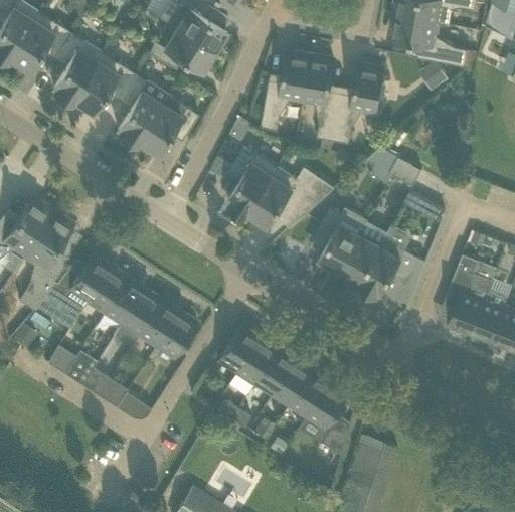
[(0,57),(6,61),(38,12),(19,0),(0,0),(0,17),(4,19),(0,24),(0,57)]
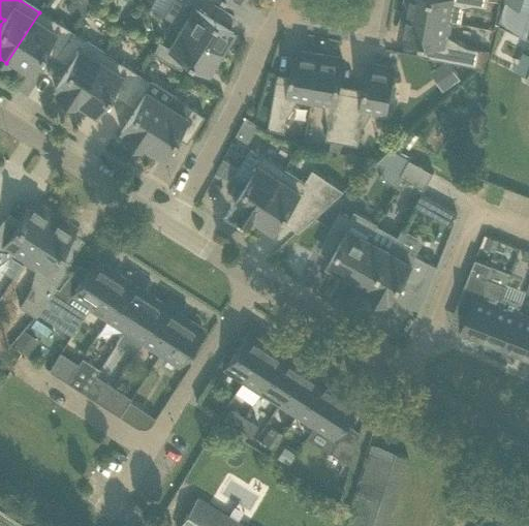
[(179,28),(222,54),(232,38),(229,36),(231,31),(207,16),(213,5),(206,1),(205,0),(174,0),(163,18),(179,28)]
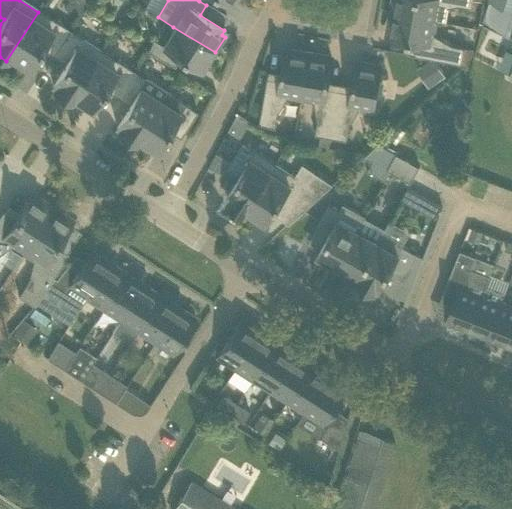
[(473,0),(392,0),(390,16),(436,24),(445,25),(447,10),(458,7),(472,10),(473,0)]
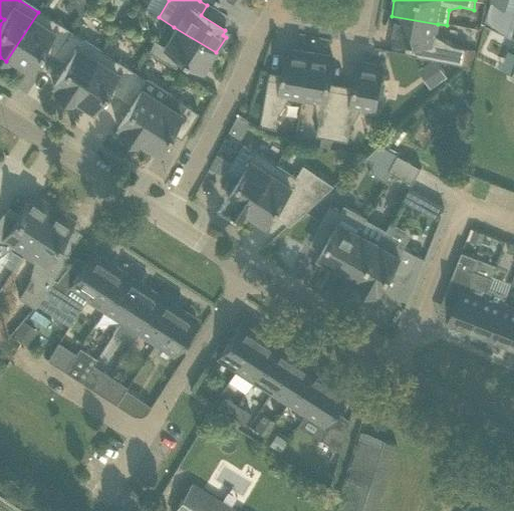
[(513,17),(513,0),(492,0),(490,10),(513,17)]
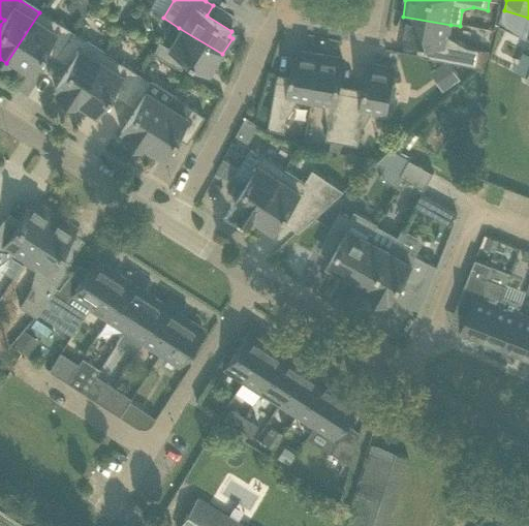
[(58,55),(71,33),(39,12),(6,63),(20,71),(22,67),(29,72),(45,47),(58,55)]
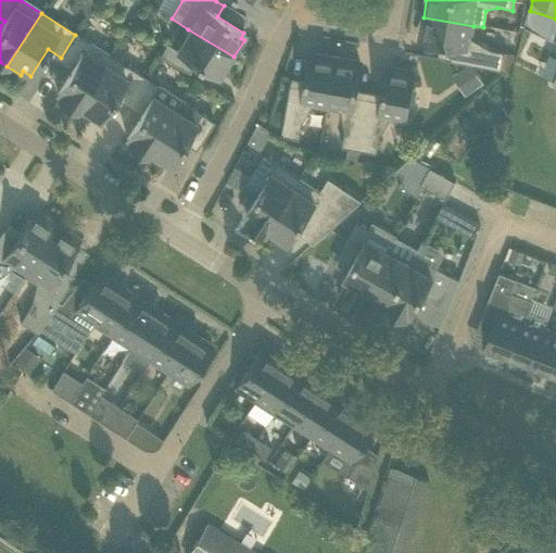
[(474,26),(424,17),(420,36),(425,37),(424,44),(453,49),(450,63),(502,72),(505,53),(490,51),(470,39),(474,26)]
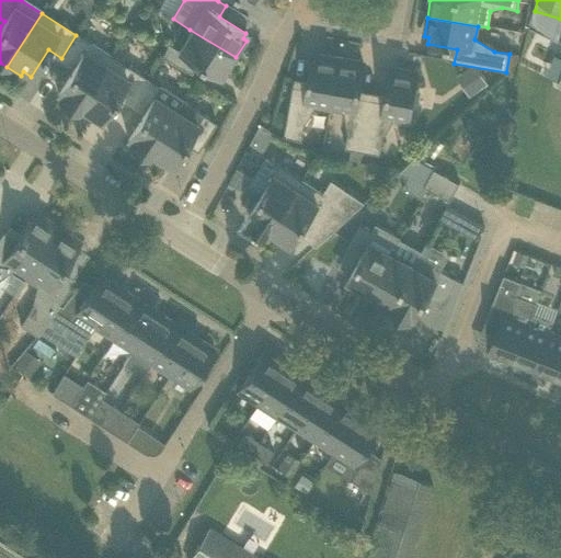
[(168,46),(161,58),(185,72),(192,61),(219,78),(222,72),(226,75),(236,57),(190,30),(176,52),(168,46)]
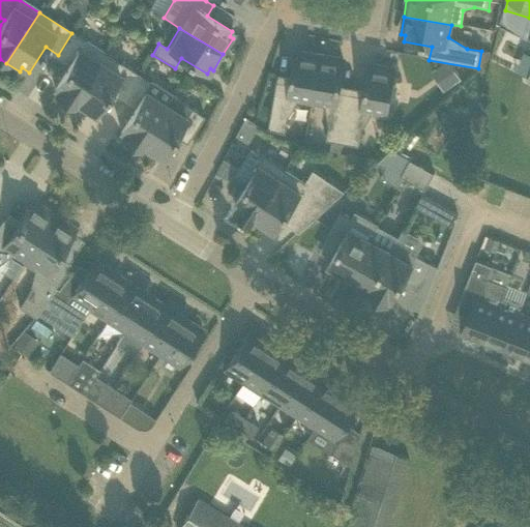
[(72,106),(106,55),(71,33),(58,55),(69,63),(54,88),(58,91),(56,95),(72,106)]
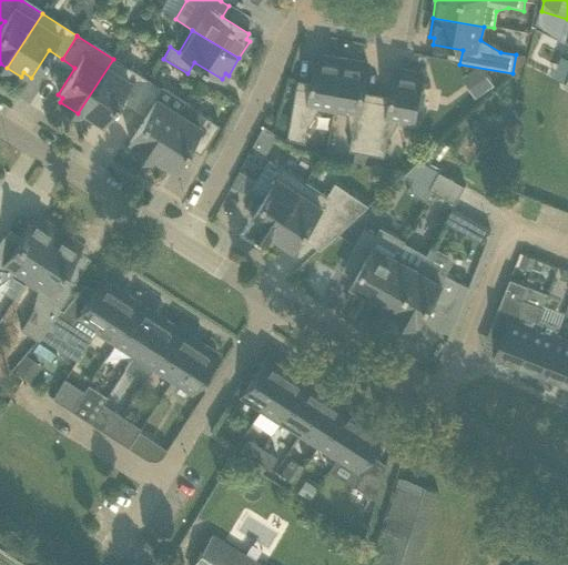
[(320,110),(334,112),(343,61),(323,58),(323,62),(316,61),(311,91),(296,89),(287,141),(306,144),(308,129),(320,110)]
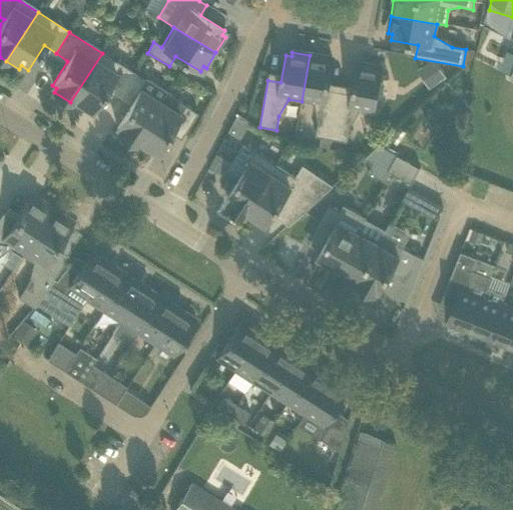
[(119,94),(133,73),(102,53),(70,102),(83,110),(85,107),(92,111),(107,87),(119,94)]
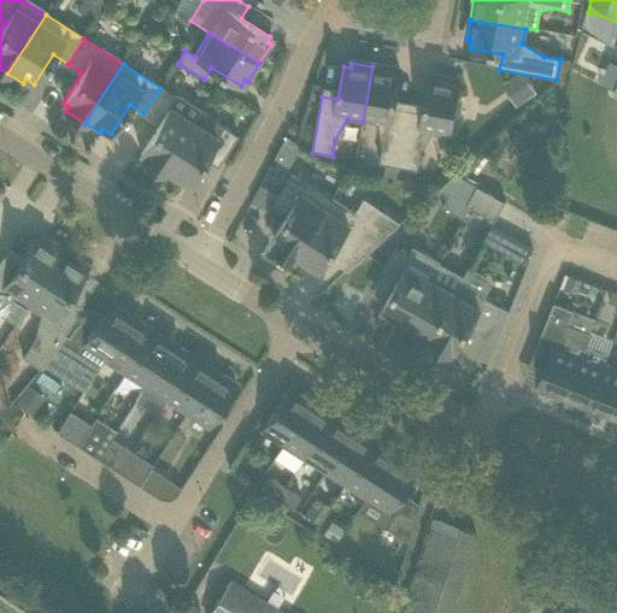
[(394,70),(372,66),(363,122),(378,124),(382,147),(380,165),(399,169),(409,111),(394,108),(400,76),(393,75),(394,70)]
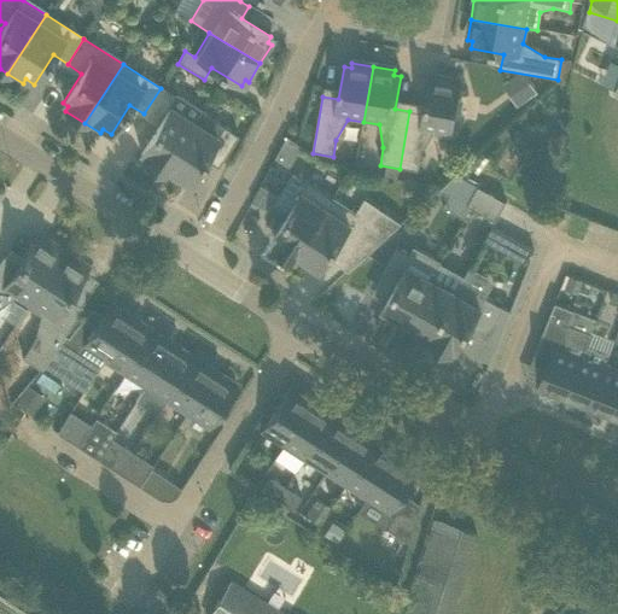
[(424,115),(409,111),(400,169),(419,171),(421,156),(433,134),(450,138),(454,118),(459,118),(462,103),(456,101),(460,87),(454,86),(454,81),(437,77),(436,82),(430,81),(424,115)]
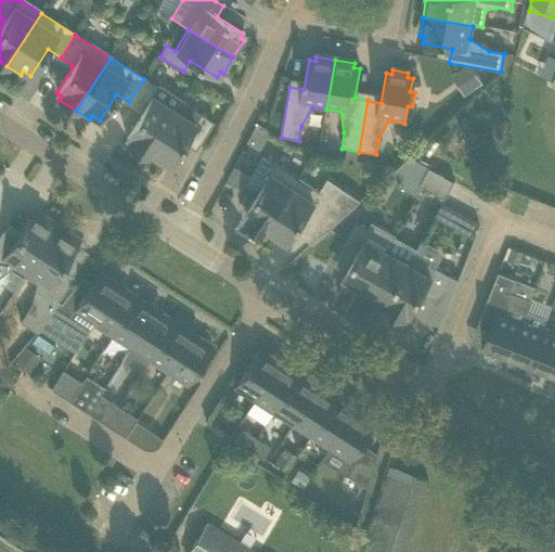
[(145,156),(172,111),(152,98),(157,88),(144,79),(129,102),(142,111),(125,137),(130,140),(127,144),(145,156)]
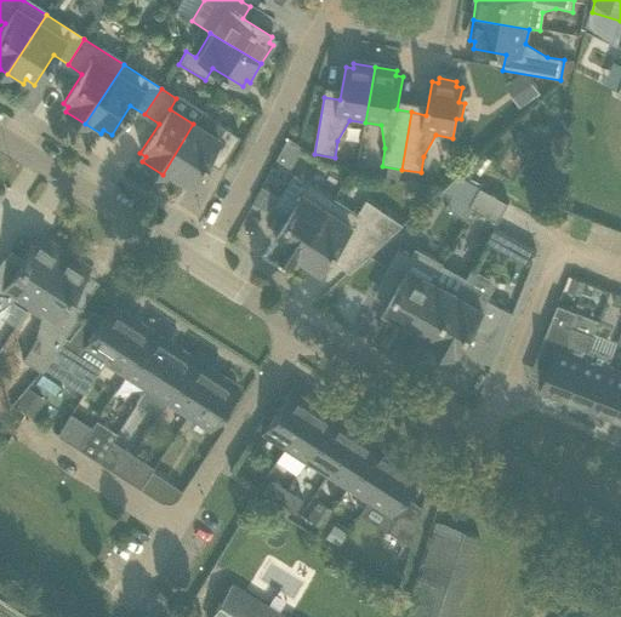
[(193,124),(163,175),(177,183),(181,180),(188,184),(208,155),(222,165),(239,140),(200,114),(193,124)]
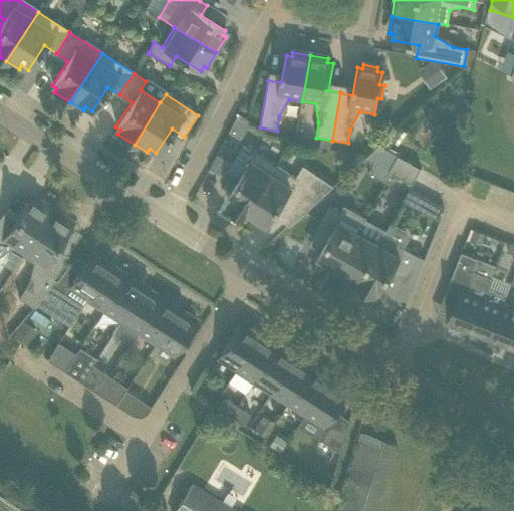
[(239,115),(229,134),(241,140),(250,122),(249,121),(239,115)]
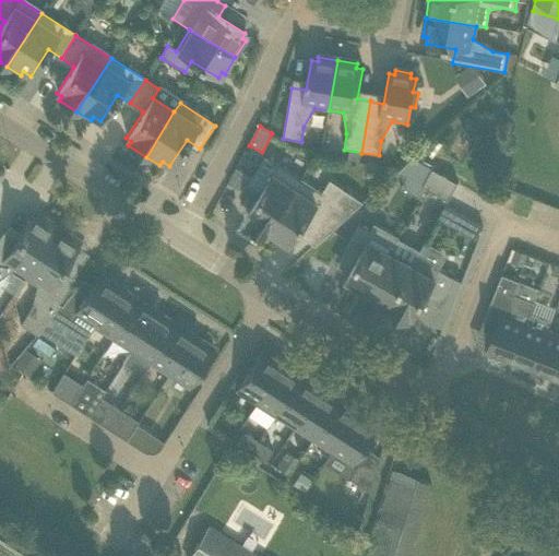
[(249,224),(265,234),(299,180),(266,158),(251,181),(264,190),(247,216),(252,220),(249,224)]
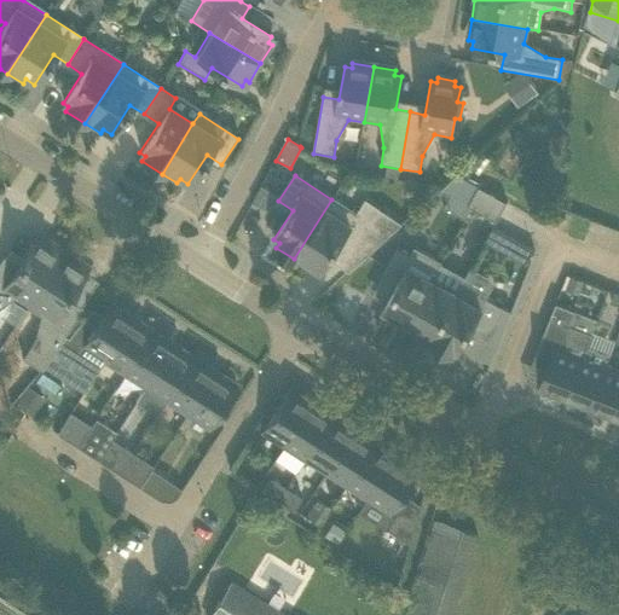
[(507,206),(479,190),(468,208),(496,224),(507,206)]
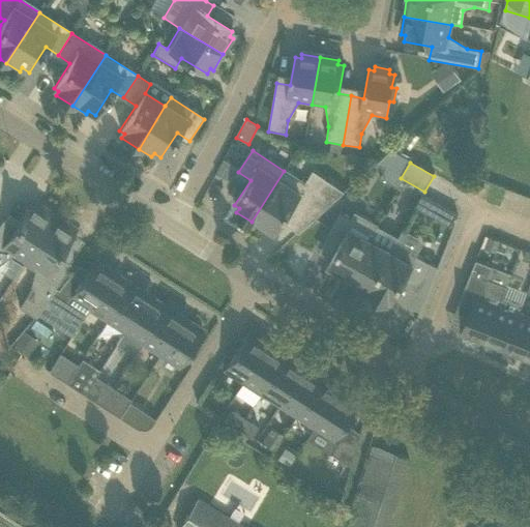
[(318,193),(284,171),(252,222),(266,231),(268,228),(275,232),(292,207),(314,221),(345,193),(325,180),(318,193)]
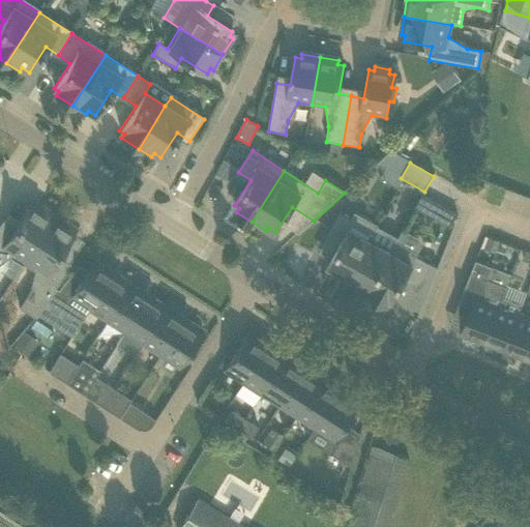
[(418,213),(451,224),(455,211),(422,201),(418,213)]
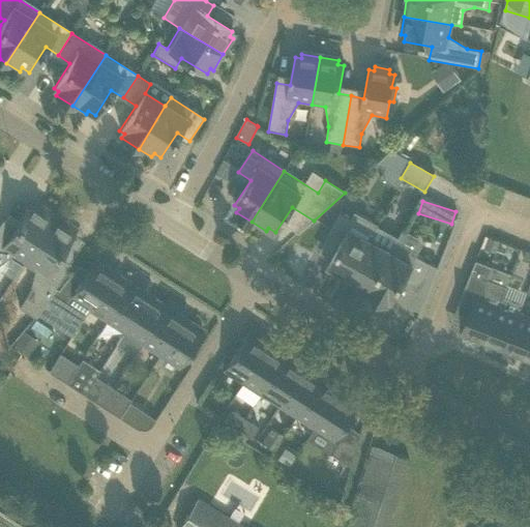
[(0,265),(12,257),(24,264),(54,216),(38,206),(36,210),(30,206),(15,230),(2,222),(0,225),(0,265)]
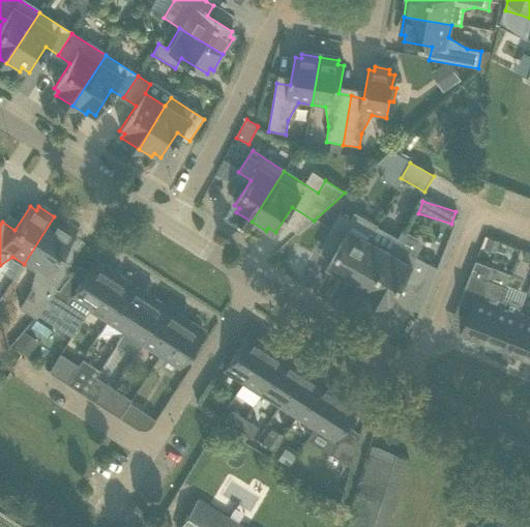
[(328,236),(341,243),(328,266),(335,270),(333,274),(348,282),(370,242),(378,228),(355,215),(352,222),(340,214),(328,236)]
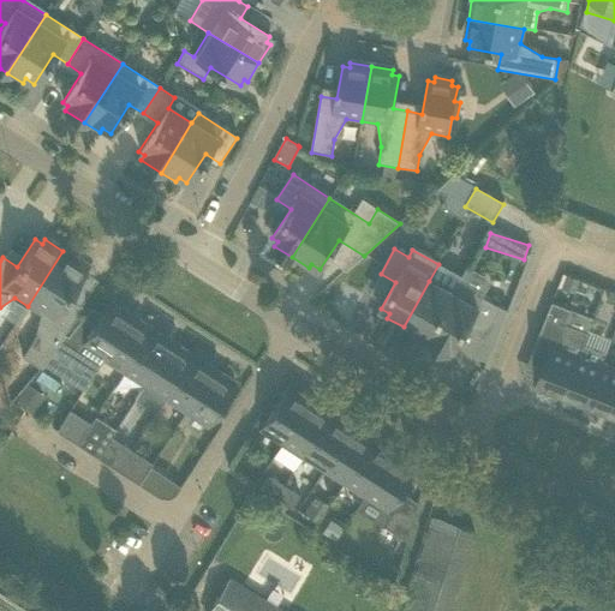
[(63,251),(28,306),(40,313),(35,339),(22,358),(41,371),(54,352),(64,336),(82,307),(67,299),(85,271),(78,267),(81,263),(63,251)]
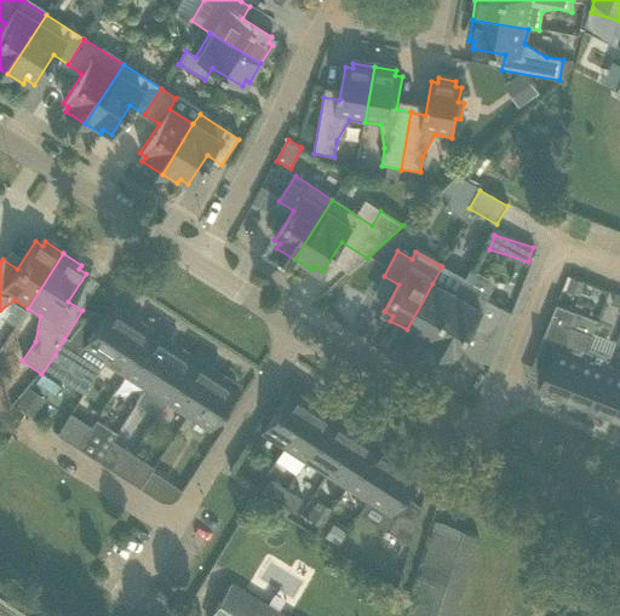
[(407,329),(423,339),(426,334),(434,339),(458,297),(457,297),(432,283),(407,329)]
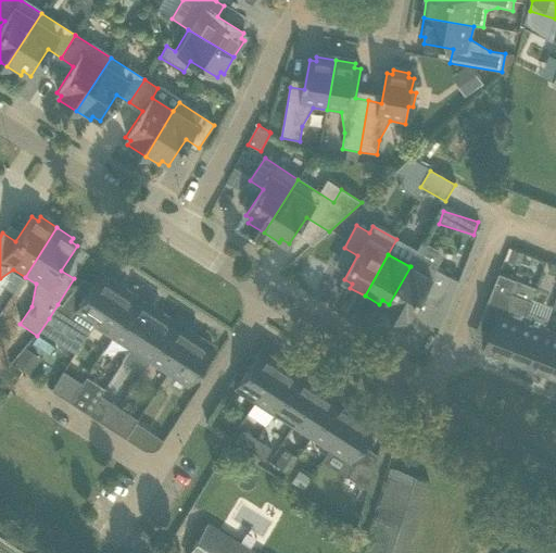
[(411,266),(389,304),(390,304),(387,309),(406,319),(408,315),(412,316),(425,292),(438,300),(451,278),(437,271),(439,267),(416,254),(409,266),(411,266)]
